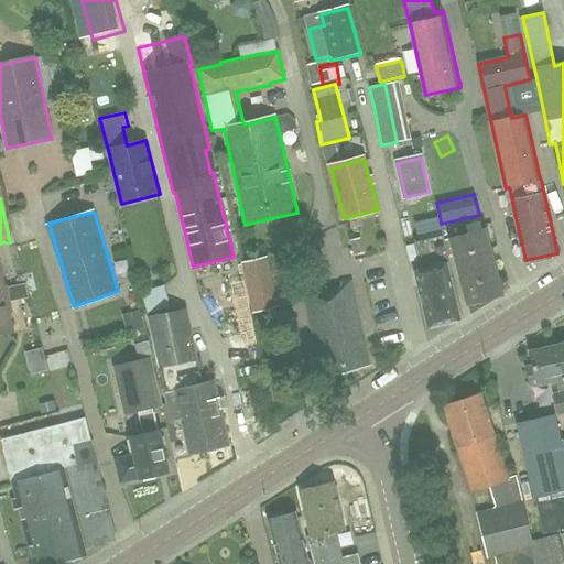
[(440,216),(414,223),(419,240),(416,241),(418,243),(421,260),(424,270),(415,272),(430,327),(462,320),(447,264),(451,263),(443,235),(441,224),(440,216)]
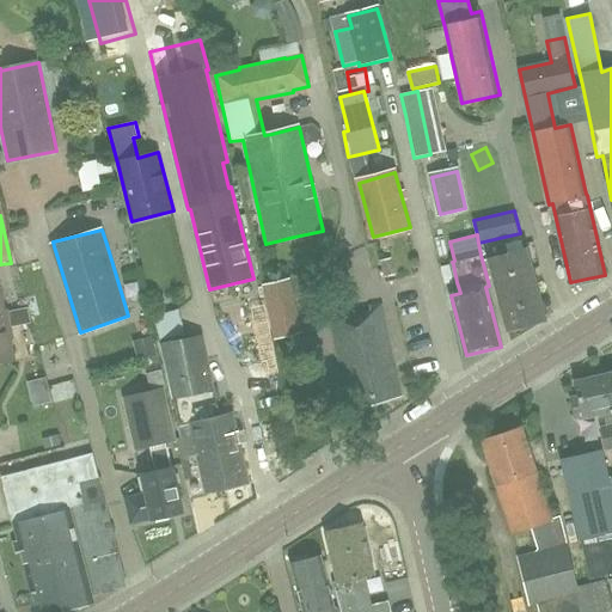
[(545,322),(527,250),(508,255),(527,326),(545,322)]
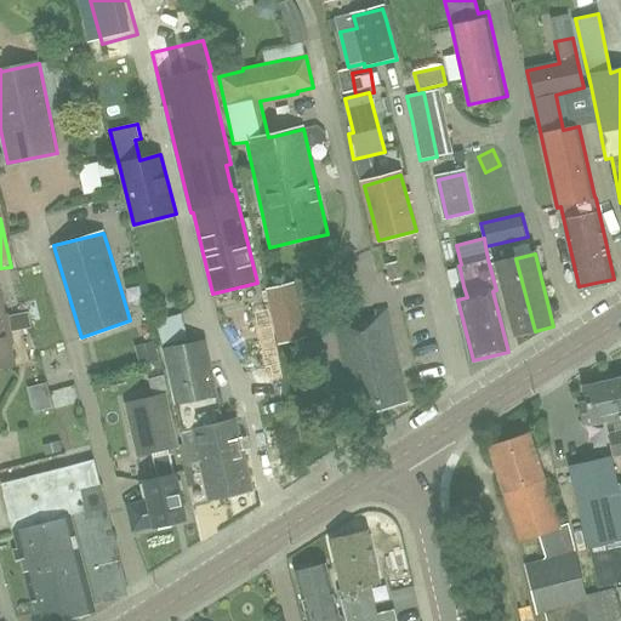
[(535,331),(516,258),(497,263),(516,336),(535,331)]
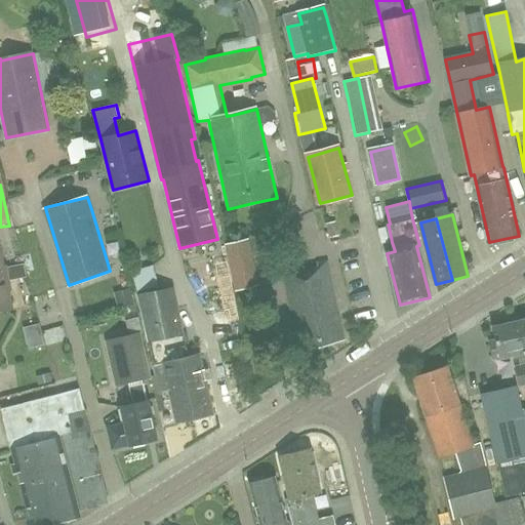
[(238,248),(240,283),(261,282),(258,247),(238,248)]
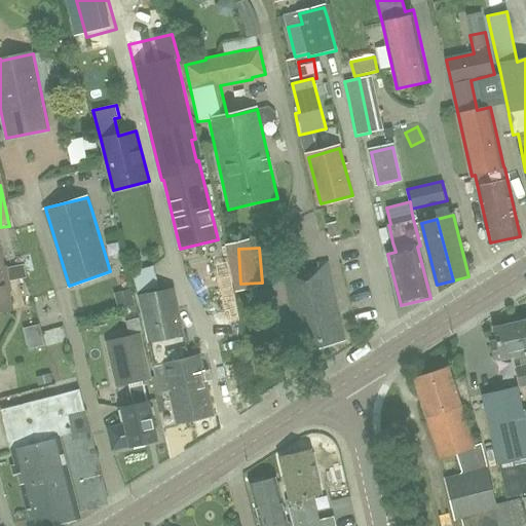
[(0,252),(0,311),(11,310),(7,291),(10,290),(6,268),(3,268),(0,252)]
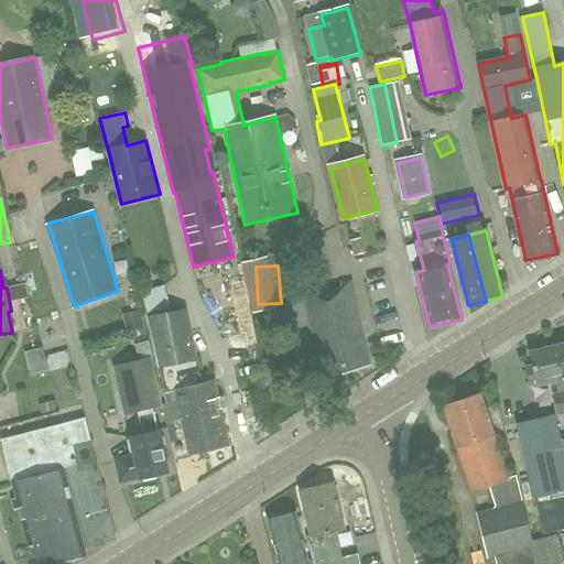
[(370,366),(350,283),(344,283),(304,292),(324,377),(370,366)]
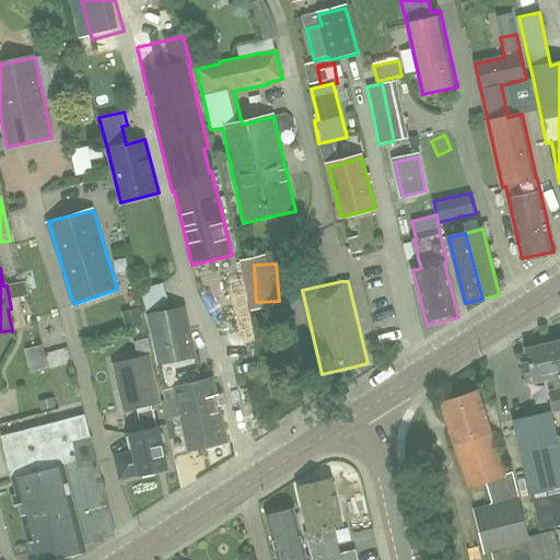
[(146,312),(168,306),(163,283),(140,290),(146,312)]
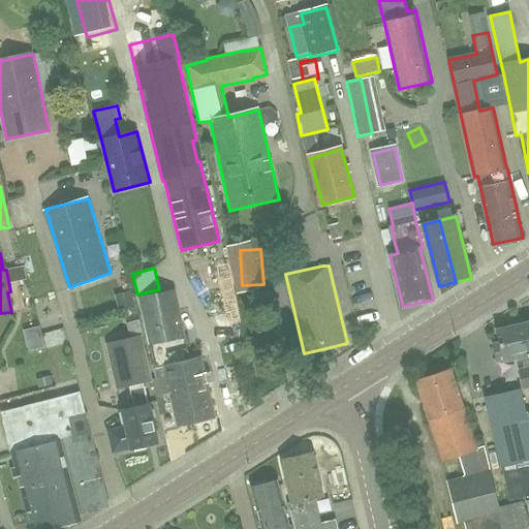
[(230,275),(217,277),(224,314),(228,313),(231,325),(241,323),(230,275)]
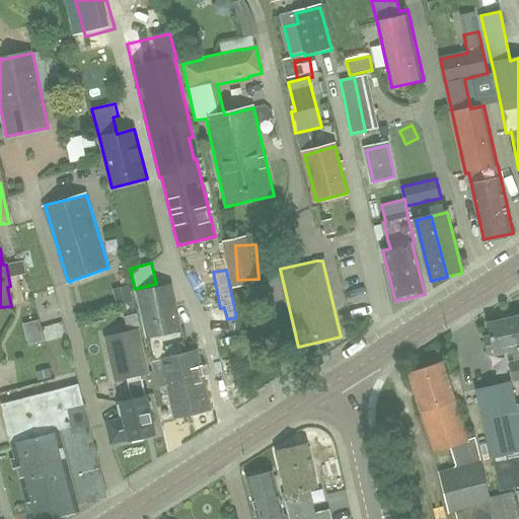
[(138,291),(137,294),(144,335),(146,335),(149,346),(153,362),(150,362),(152,371),(149,372),(149,373),(152,388),(159,387),(167,385),(168,388),(175,419),(212,411),(200,356),(199,352),(186,355),(179,328),(170,283),(157,286),(138,291)]
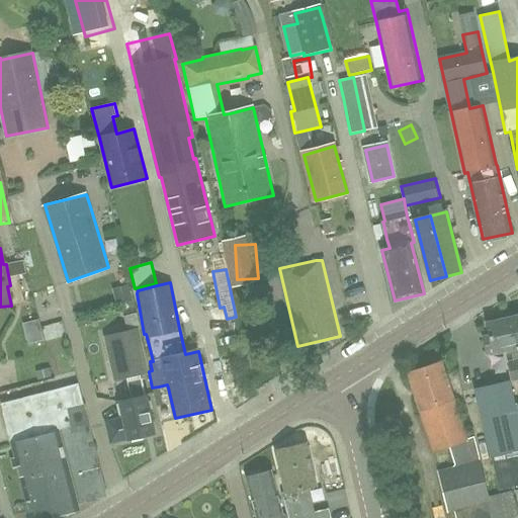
[(149,371),(139,329),(140,329),(137,314),(123,317),(127,330),(103,336),(113,380),(149,372),(149,371)]
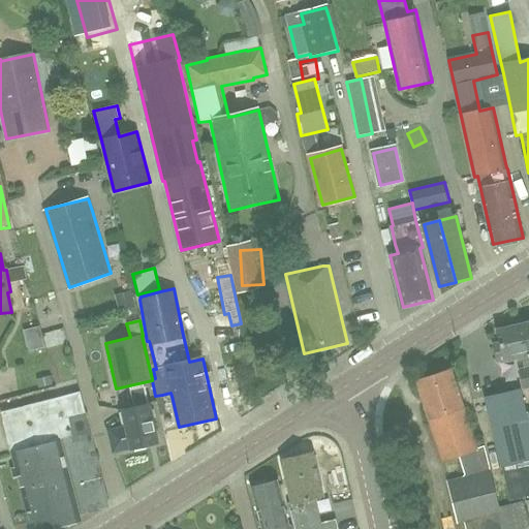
[(528,385),(528,359),(521,323),(495,330),(498,342),(492,344),(496,360),(502,359),(502,360),(516,358),(517,362),(521,360),(523,369),(518,370),(522,387),(528,385)]
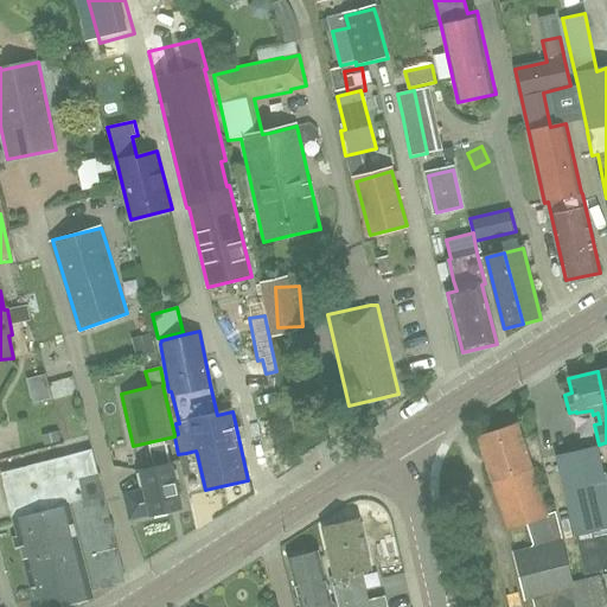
[(44,375),(30,378),(36,404),(51,401),(44,375)]
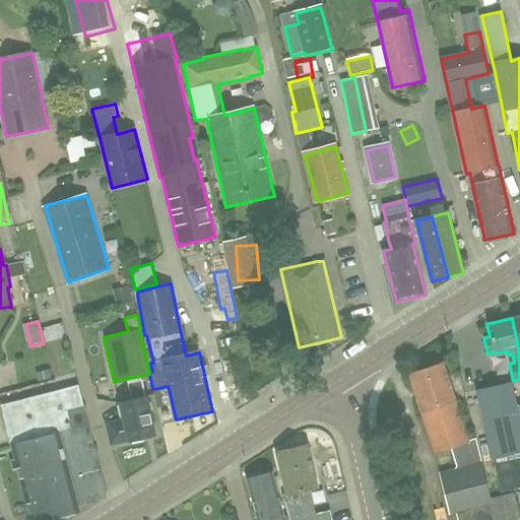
[(454,513),(456,519),(517,519),(511,494),(490,499),(474,438),(467,440),(442,363),(407,374),(433,452),(449,447),(455,465),(452,469),(438,472),(448,514),(454,513)]
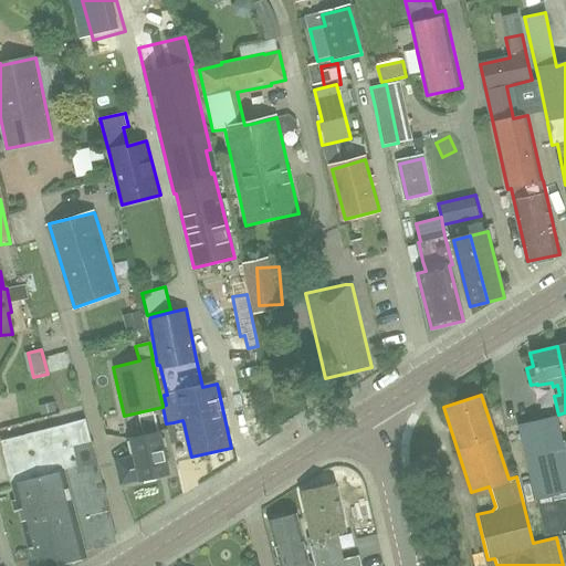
[(132,440),(135,456),(114,460),(119,485),(140,481),(170,474),(161,433),(159,433),(155,415),(139,418),(143,437),(132,440)]
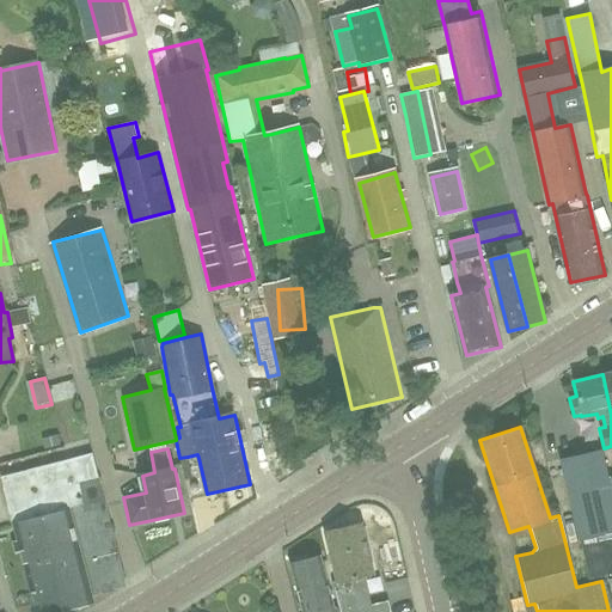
[(600,450),(561,459),(588,576),(611,570),(611,477),(607,479),(600,450)]
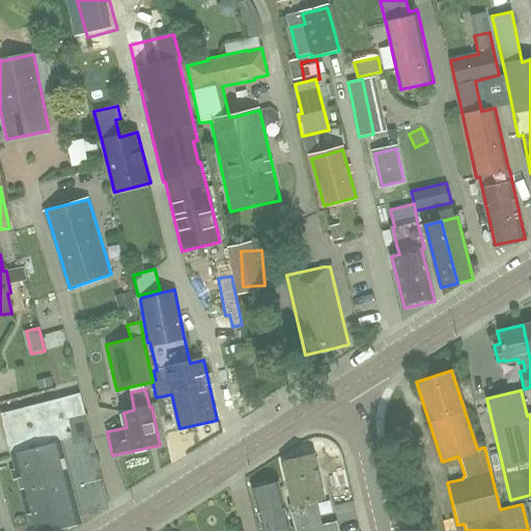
[(19,479),(31,530),(48,530),(81,523),(80,516),(93,512),(92,506),(108,503),(81,394),(2,414),(17,469),(12,470),(15,480),(19,479)]
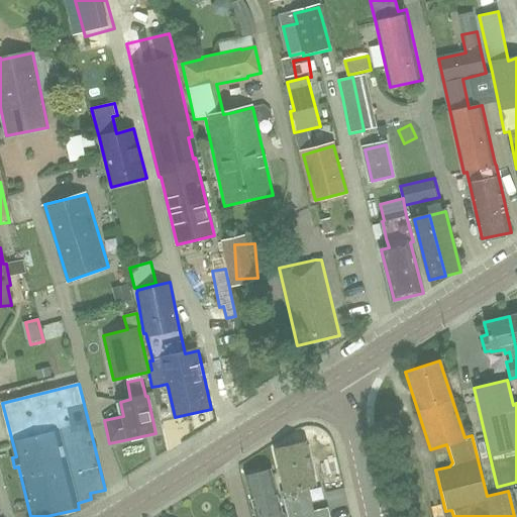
[(305,441),(276,447),(286,489),(280,491),(285,508),(286,508),(287,513),(288,516),(329,516),(327,507),(314,510),(298,514),(292,489),(308,485),(315,484),(305,441)]
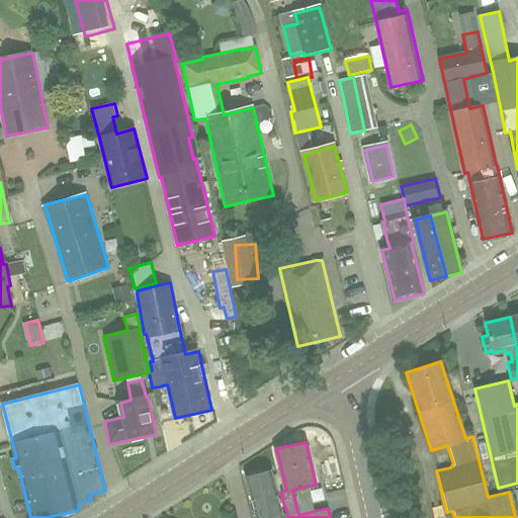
[(256,517),(270,517),(287,514),(286,509),(285,509),(281,510),(271,469),(246,476),(256,517)]
